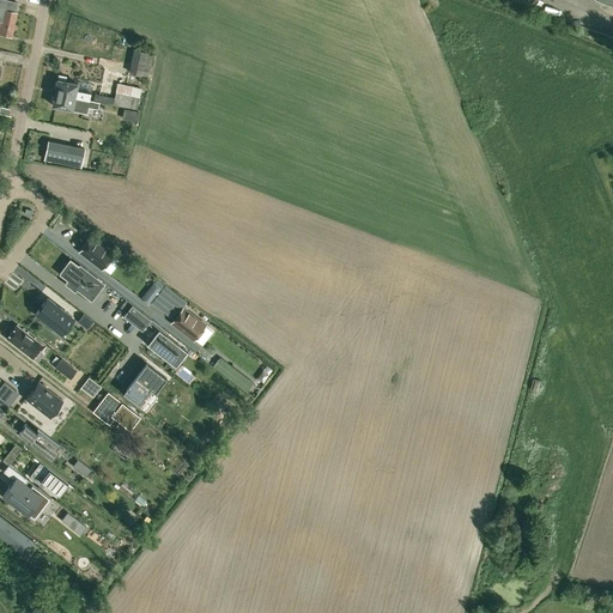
[(18,12),(16,12),(18,2),(7,0),(0,0),(0,34),(12,37),(14,28),(17,29),(18,24),(16,24),(18,12)]
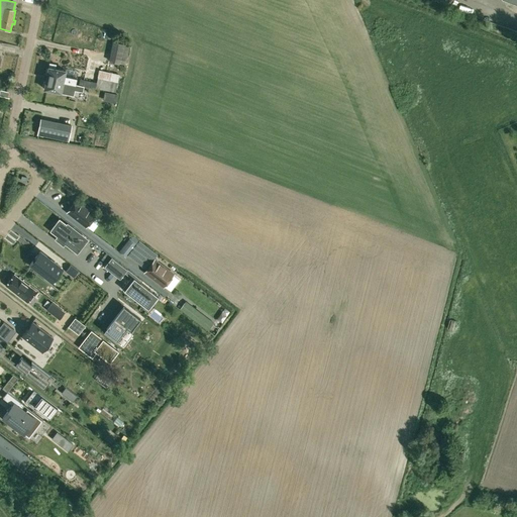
[(46,68),(45,74),(46,74),(45,78),(76,84),(77,78),(66,76),(67,70),(56,68),(57,65),(49,63),(49,66),(48,66),(47,68),(46,68)]
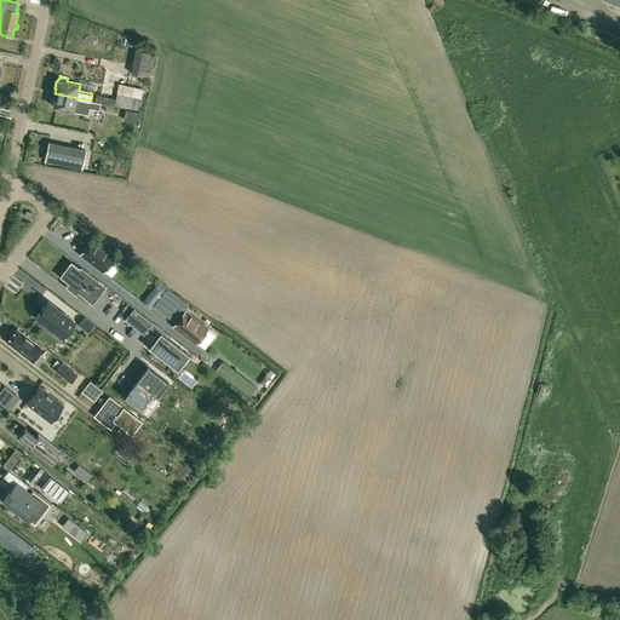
[(116,99),(114,105),(119,107),(139,110),(143,90),(119,85),(116,99)]
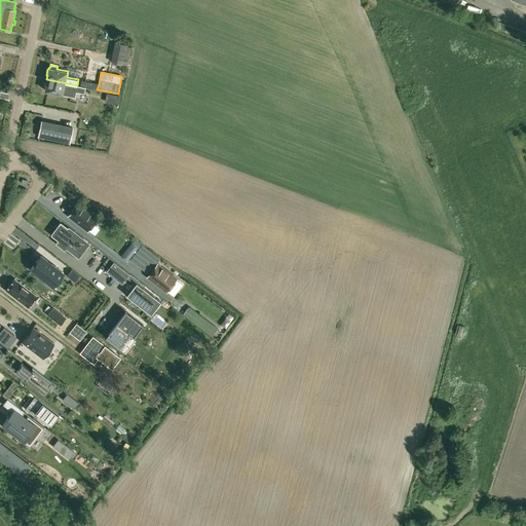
[(44,82),(43,88),(44,88),(44,91),(63,95),(75,97),(76,91),(84,94),(85,87),(80,86),(77,85),(46,79),(46,83),(44,82)]
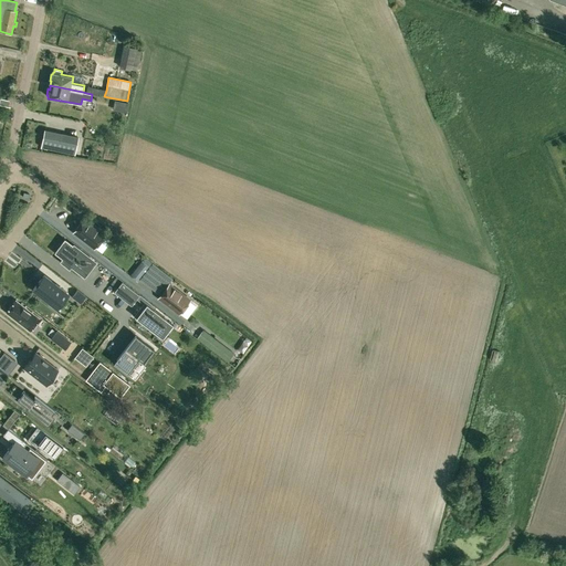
[(87,86),(86,93),(92,94),(100,96),(102,90),(87,86)]
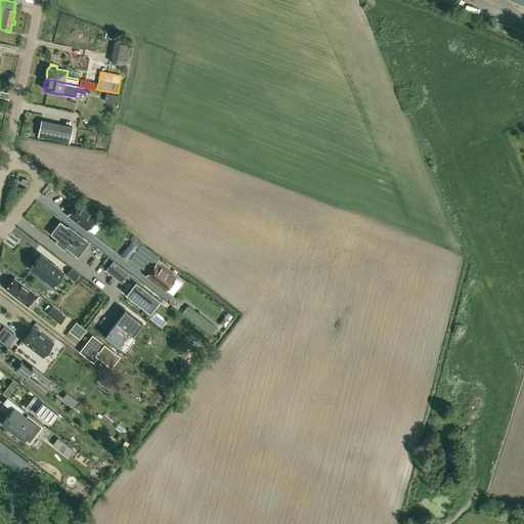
[(106,93),(104,101),(117,103),(118,95),(106,93)]
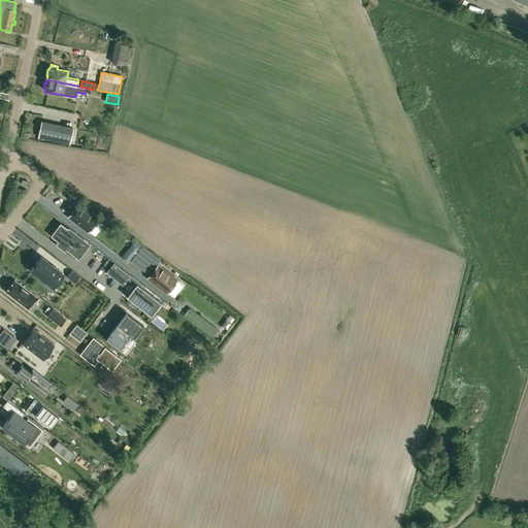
[(58,125),(55,140),(69,143),(72,128),(58,125)]
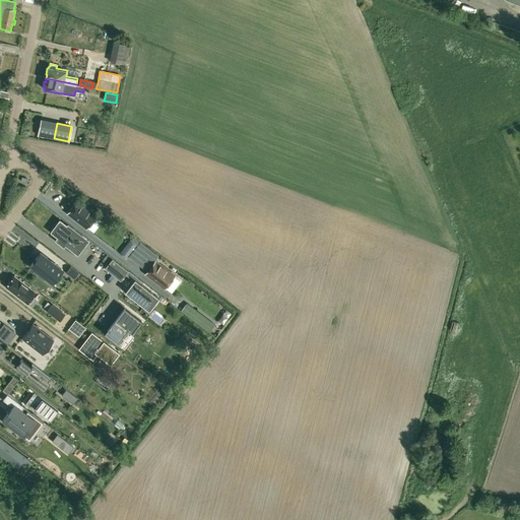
[(103,221),(95,216),(96,215),(77,200),(67,213),(86,228),(87,228),(93,233),(103,221)]
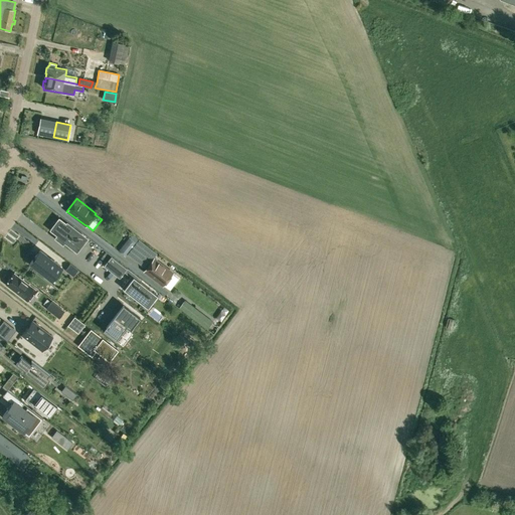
[(86,237),(65,222),(55,234),(59,238),(57,240),(62,244),(64,241),(75,250),(86,237)]
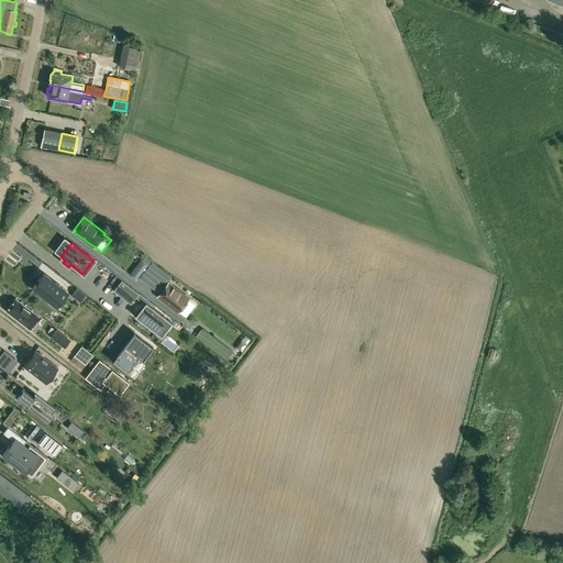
[(144,269),(139,277),(145,283),(158,266),(151,261),(144,269)]
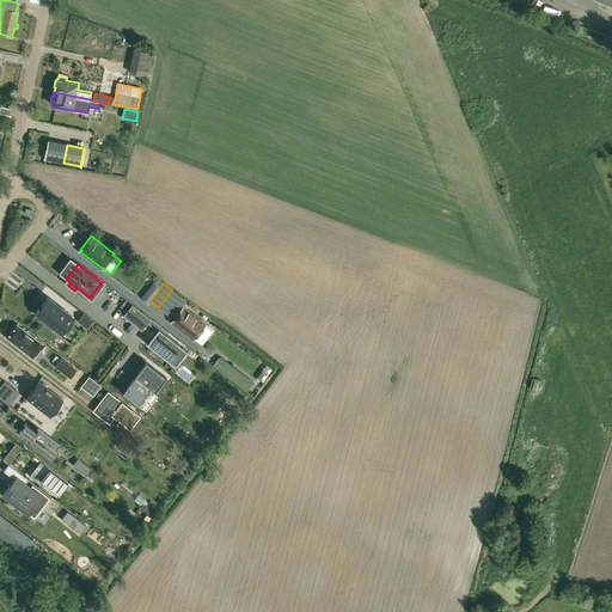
[(150,288),(141,298),(148,304),(151,301),(157,293),(150,288)]
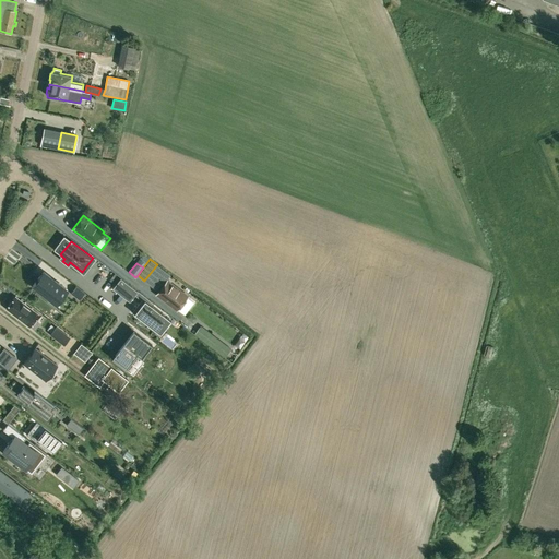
[(43,271),(32,285),(57,305),(68,290),(43,271)]
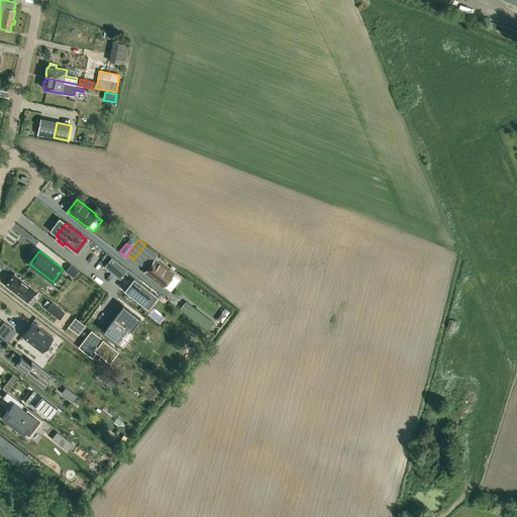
[(158,296),(151,292),(140,283),(141,281),(111,256),(104,266),(120,279),(124,273),(130,278),(122,288),(142,304),(147,308),(158,296)]
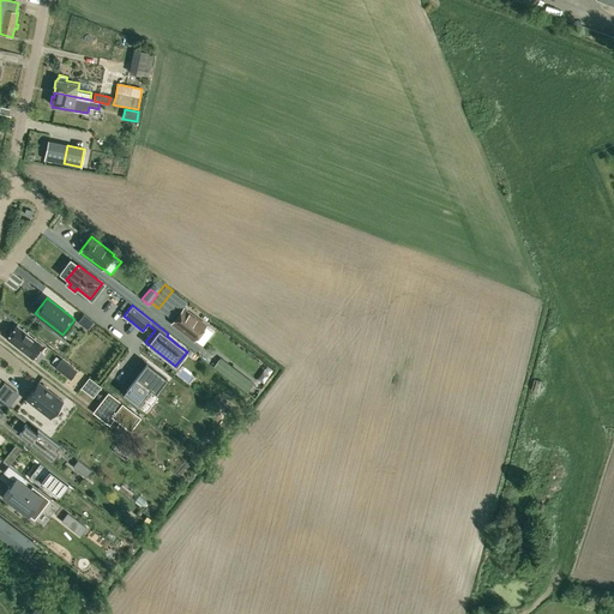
[(214,332),(205,326),(206,325),(184,307),(172,323),(194,341),(194,339),(203,345),(214,332)]
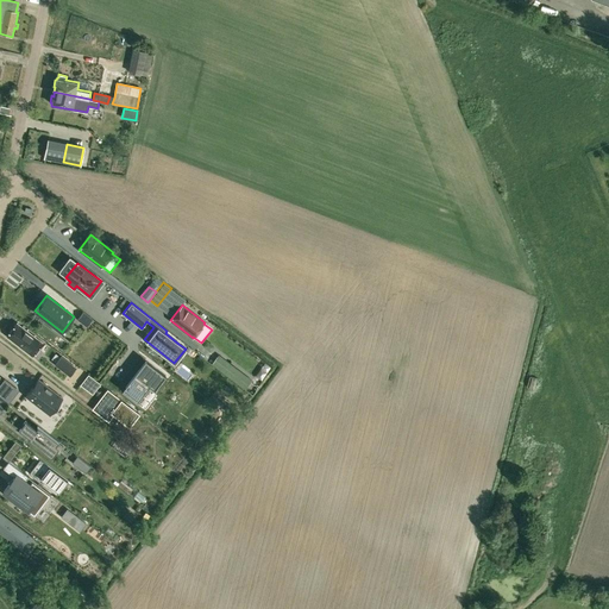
[(92,319),(82,312),(76,319),(86,326),(92,319)]
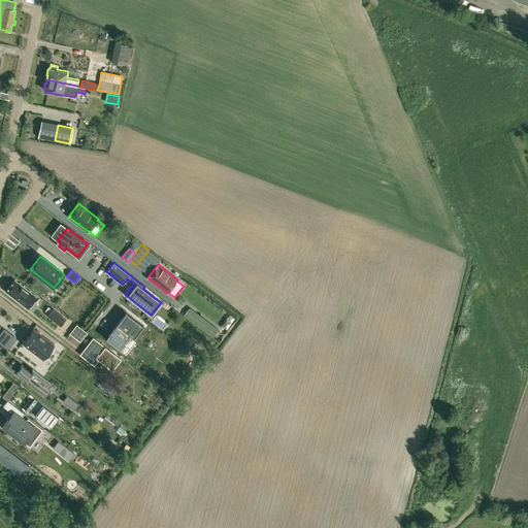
[(28,308),(36,297),(14,279),(5,291),(28,308)]
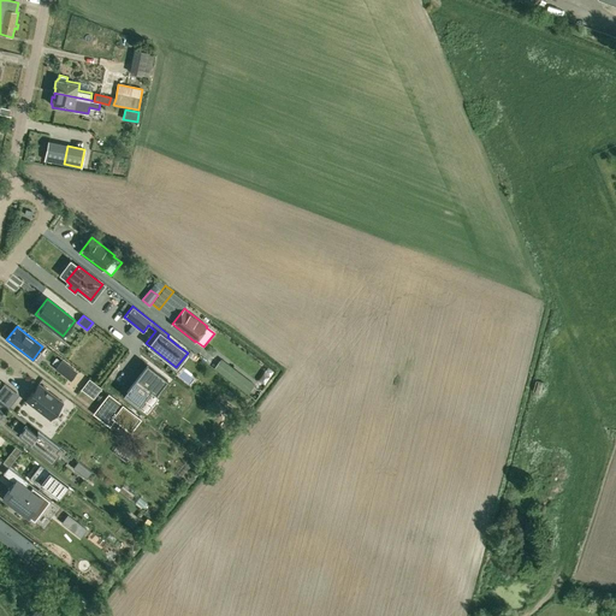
[(221,360),(214,368),(225,375),(231,367),(221,360)]
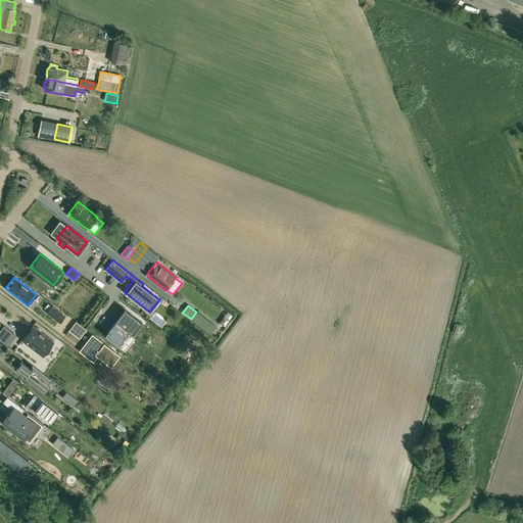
[(107,331),(104,335),(122,348),(142,322),(125,308),(114,321),(107,331)]
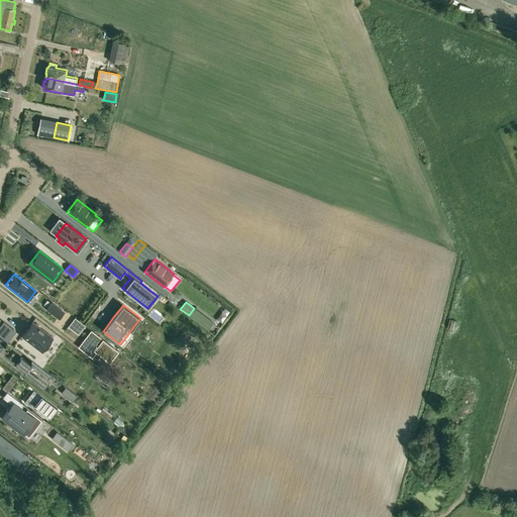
[(64,312),(58,308),(54,313),(60,318),(64,312)]
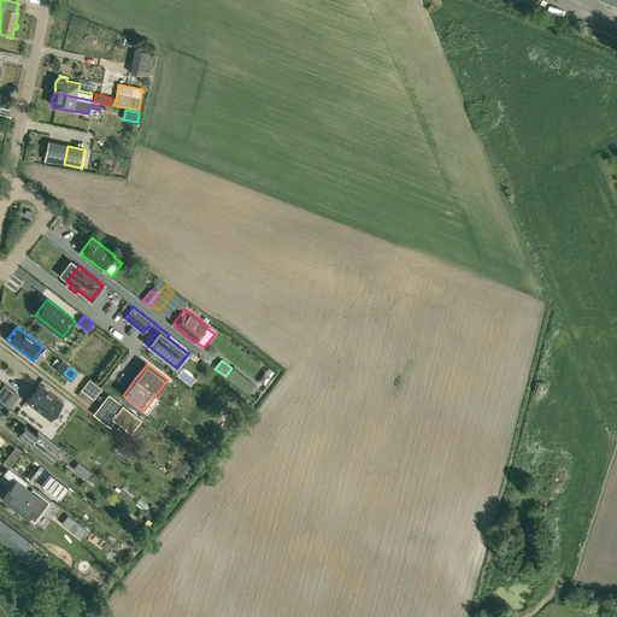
[(244,377),(238,386),(247,394),(254,386),(244,377)]
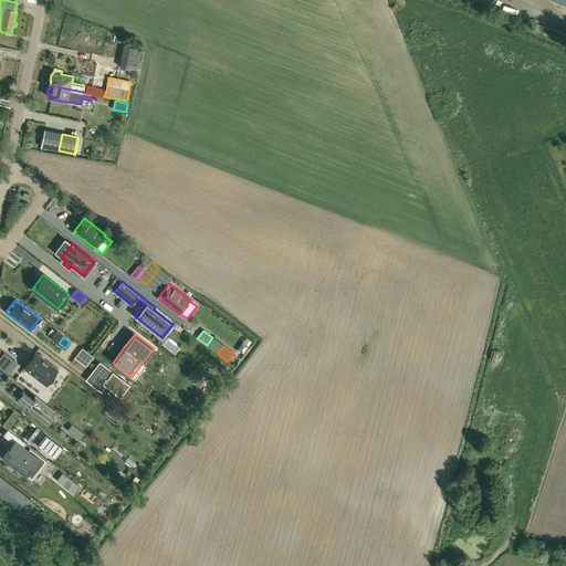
[(81,362),(87,353),(82,348),(75,357),(81,362)]
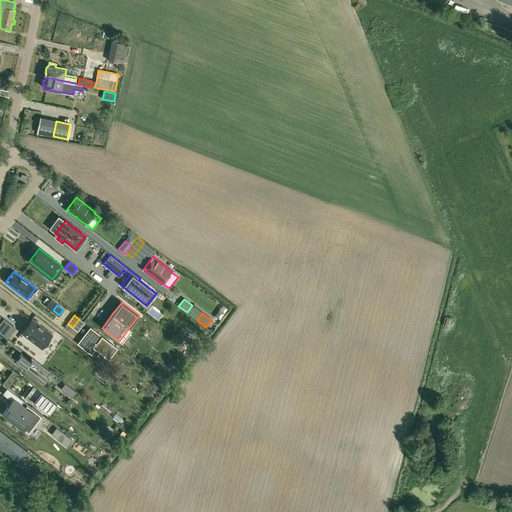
[(0,322),(0,332),(5,337),(13,326),(4,318),(0,322)]
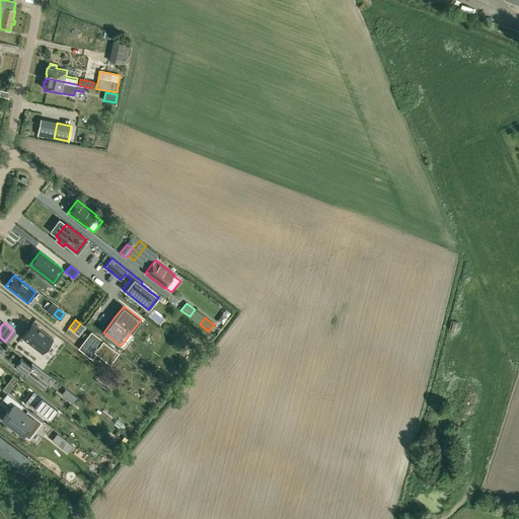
[(43,354),(54,339),(32,322),(21,338),(43,354)]
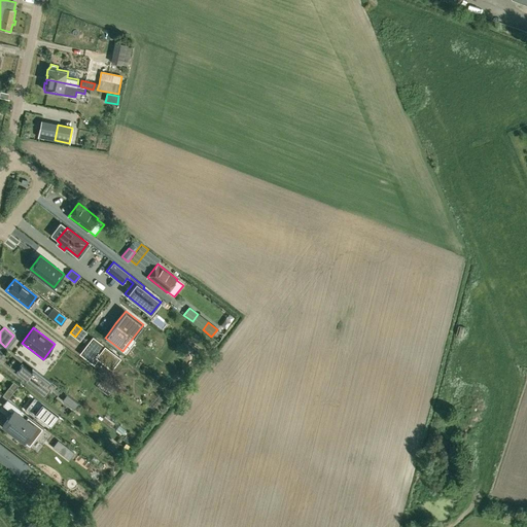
[(109,366),(117,356),(92,337),(79,352),(93,362),(97,357),(109,366)]
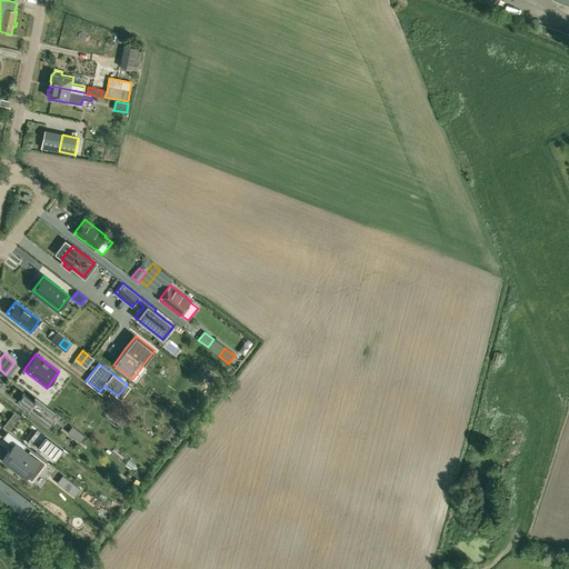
[(26,410),(45,425),(55,412),(35,397),(35,398),(33,400),(23,393),(18,401),(28,409),(27,410),(26,409),(26,410)]
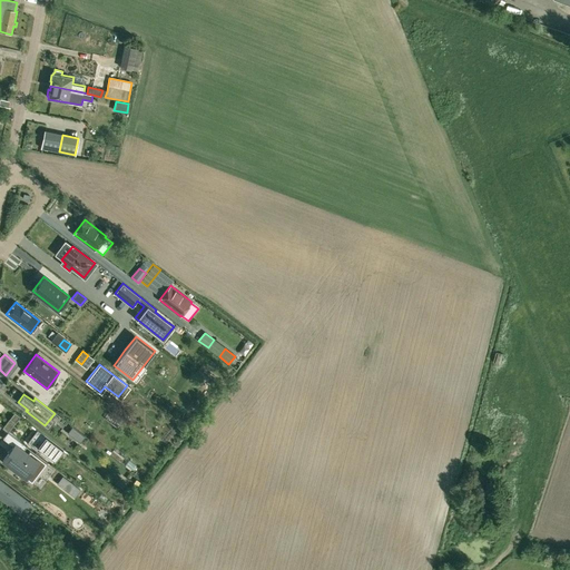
[(112,419),(118,413),(112,409),(108,415),(112,419)]
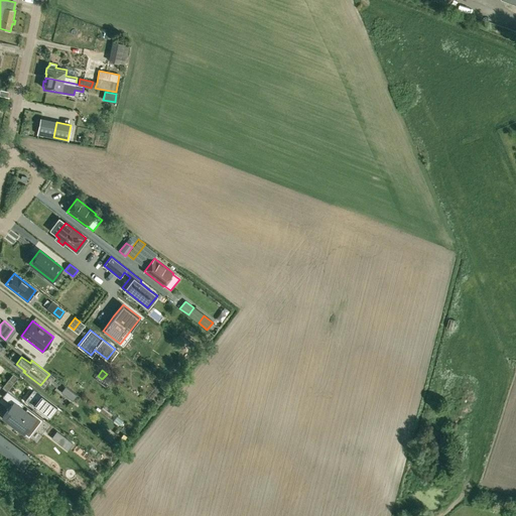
[(7,391),(14,382),(9,378),(2,387),(7,391)]
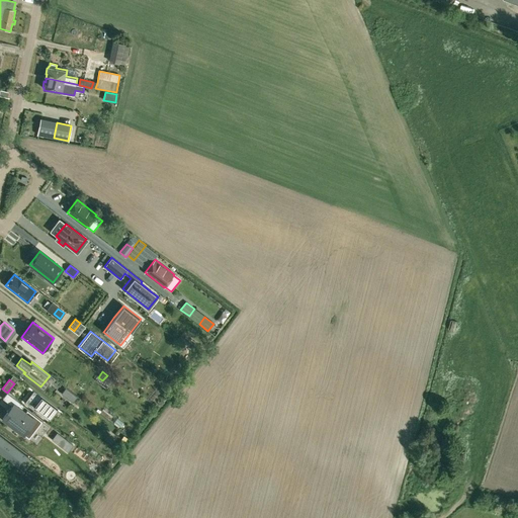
[(62,412),(29,386),(28,387),(33,391),(24,402),(32,409),(34,406),(41,412),(40,414),(49,420),(57,409),(62,412)]
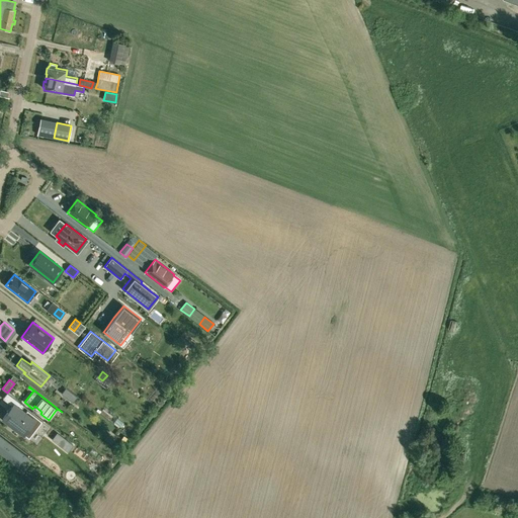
[(3,418),(23,434),(34,420),(21,409),(24,406),(9,395),(7,393),(3,399),(12,406),(8,411),(7,410),(6,411),(8,412),(3,418)]
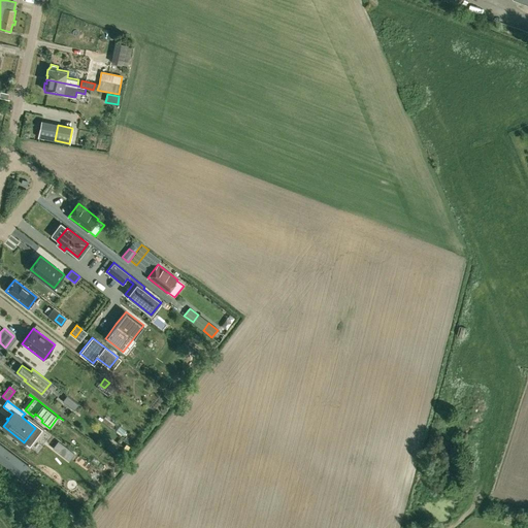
[(53,448),(69,461),(74,454),(58,440),(53,448)]
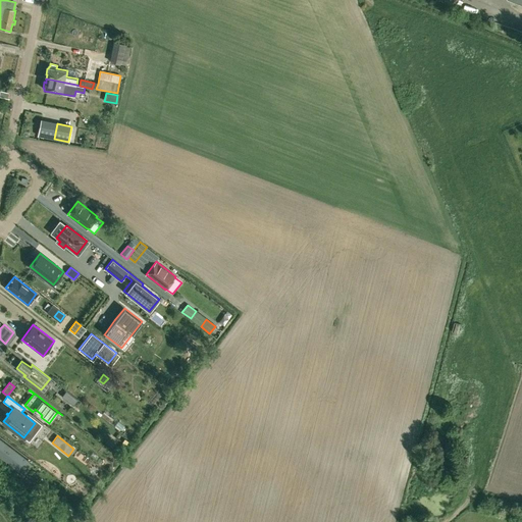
[(0,457),(9,464),(13,467),(17,470),(25,459),(10,448),(10,447),(0,438),(0,457)]
